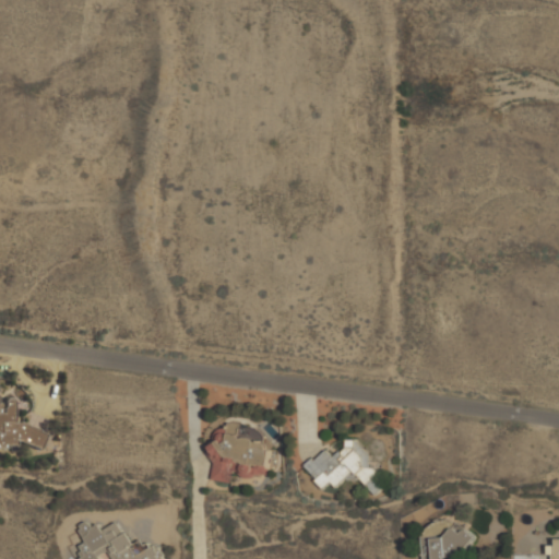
[(0,411),(62,445),(54,462),(0,431),(0,411)]
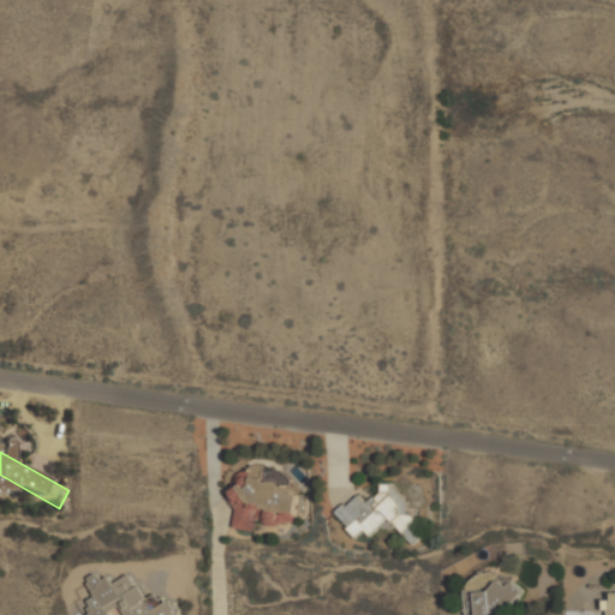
[(231,523),(292,530),(298,484),(262,481),(264,466),(250,464),(249,472),(237,471),(231,523)]
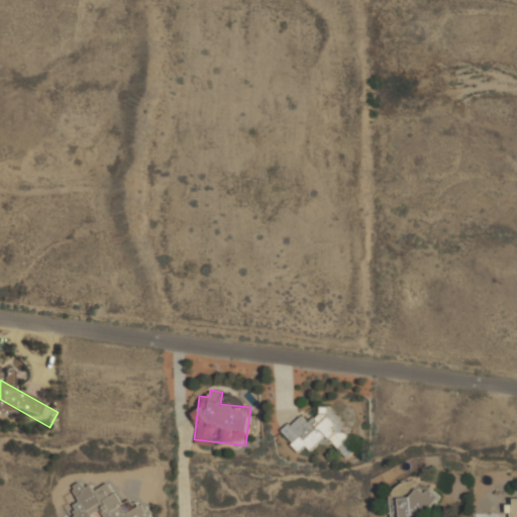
[(299,451),(306,445),(311,450),(319,443),(334,443),(347,456),(354,450),(354,443),(342,430),(342,420),(329,406),(320,406),(319,412),(308,422),(301,414),(283,431),(291,440),(291,443),(299,451)]
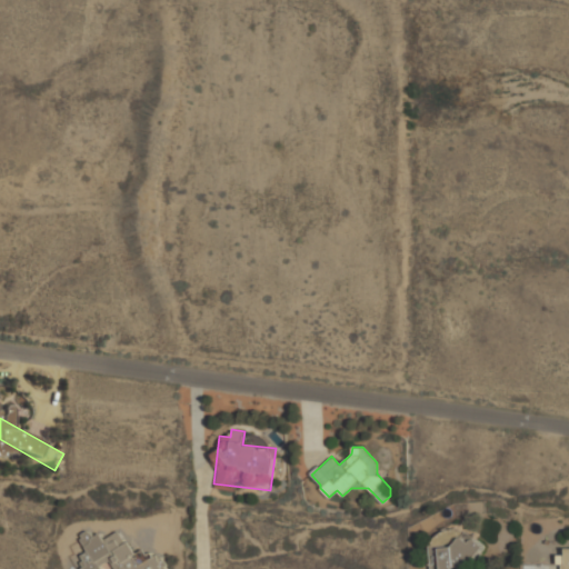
[(100,568),(109,562),(115,568),(167,568),(169,567),(161,558),(147,557),(142,551),(135,551),(118,531),(107,540),(101,533),(85,532),(82,535),(82,542),(88,549),(83,553),(82,568),(100,568)]
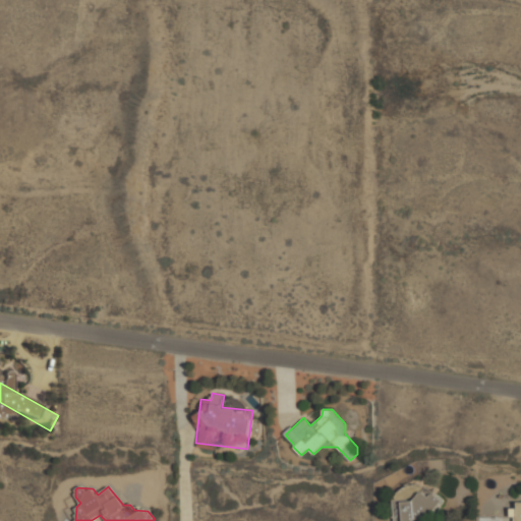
[(404,520),(415,520),(415,519),(439,518),(437,494),(420,495),(421,500),(404,501),(404,520)]
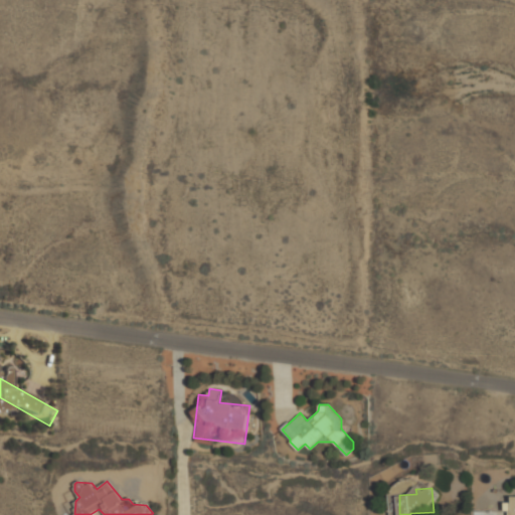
All buildings are outlined.
